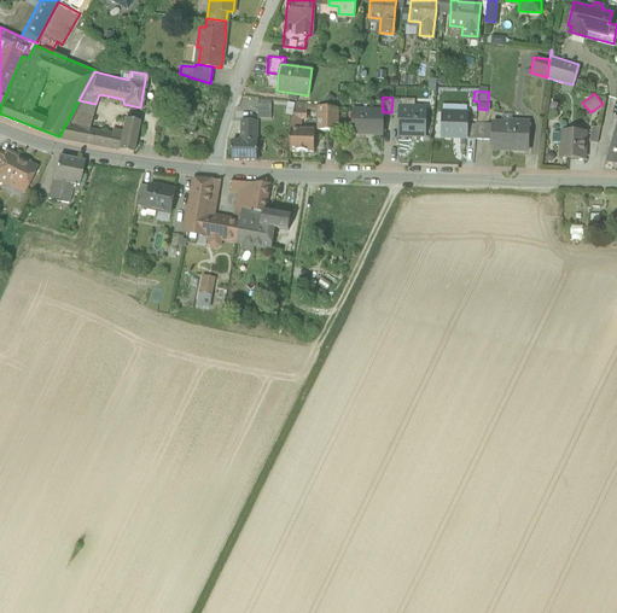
[(399,107),(401,107),(401,98),(393,98),(391,112),(399,114),(399,107)]
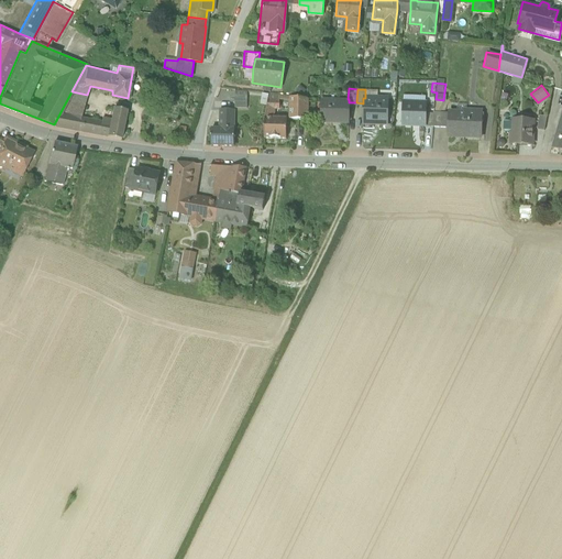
[(92,132),(95,119),(80,116),(87,95),(72,91),(54,124),(92,132)]
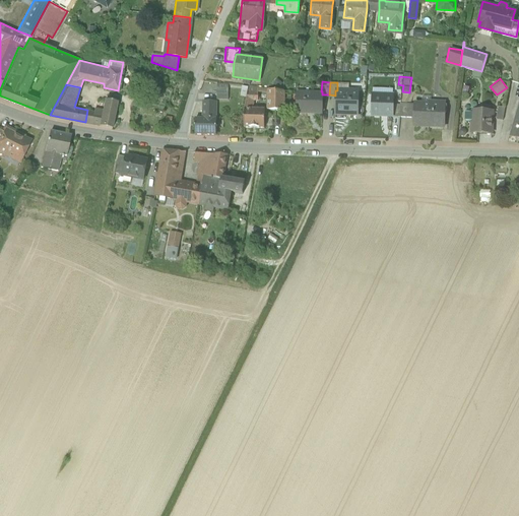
[(228,86),(216,85),(216,98),(228,99),(228,86)]
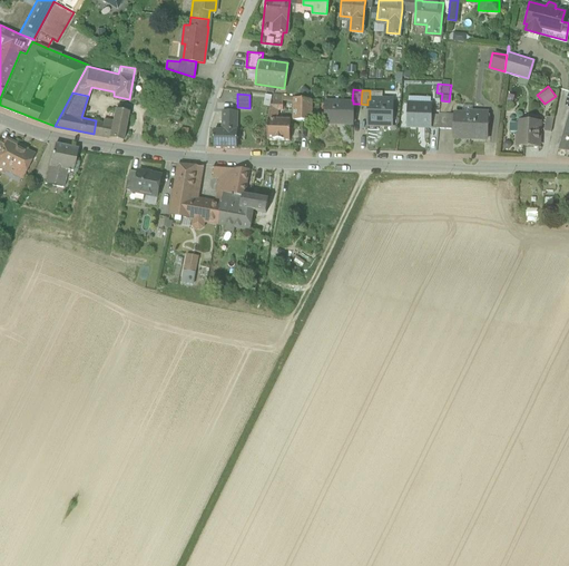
[(290,118),(274,117),(277,113),(277,108),(292,109),(292,118),(301,129),(311,119),(311,98),(273,94),(267,117),(266,137),(290,138),(290,118)]
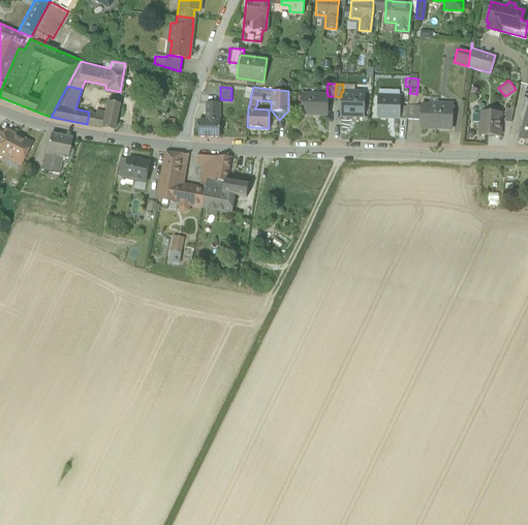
[(355,115),(363,115),(364,90),(354,90),(354,92),(343,92),(341,92),(341,97),(341,112),(355,113),(355,115)]
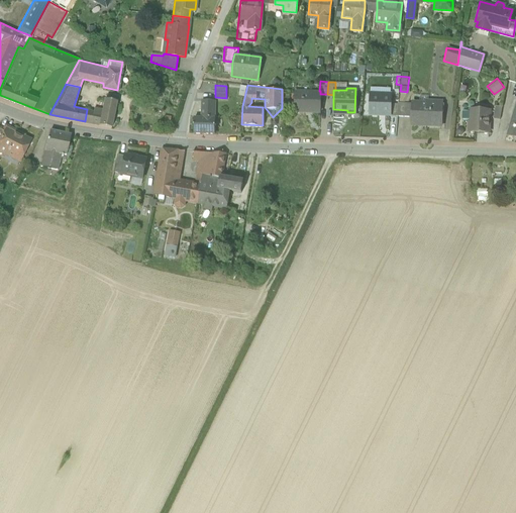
[(320,91),(319,91),(294,90),(294,110),(319,111),(320,94),(320,91)]
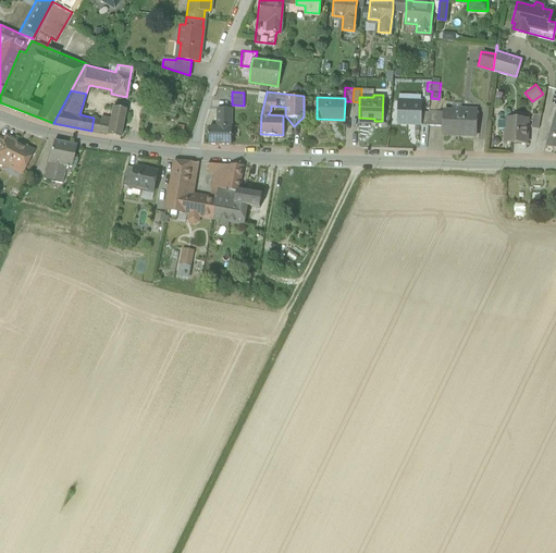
[(419,121),(420,121),(421,109),(421,100),(397,99),(397,122),(408,122),(408,120),(419,121)]
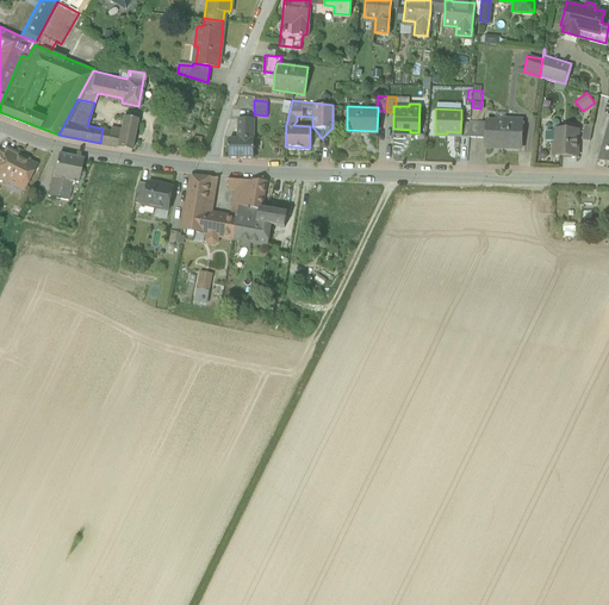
[(103,129),(100,143),(130,149),(136,118),(122,114),(119,128),(110,125),(109,130),(103,129)]
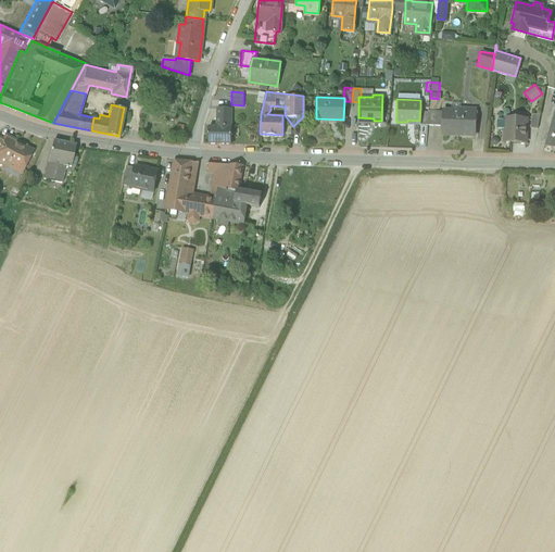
[(554,105),(544,143),(554,146),(554,105)]
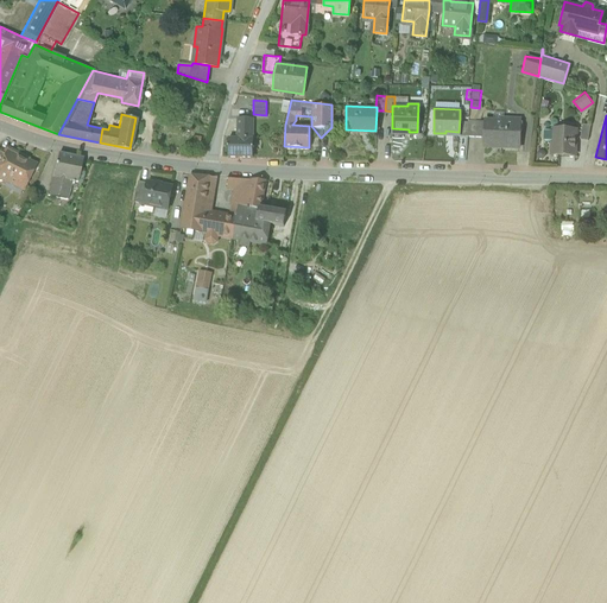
[(227,156),(252,156),(253,116),(236,116),(236,137),(227,137),(227,156)]
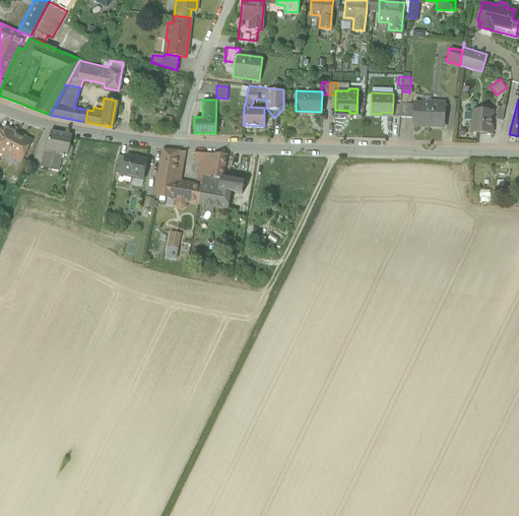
[(437,103),(414,102),(413,116),(413,122),(428,122),(428,125),(443,125),(443,113),(446,111),(446,103),(444,101),(439,101),(437,103)]
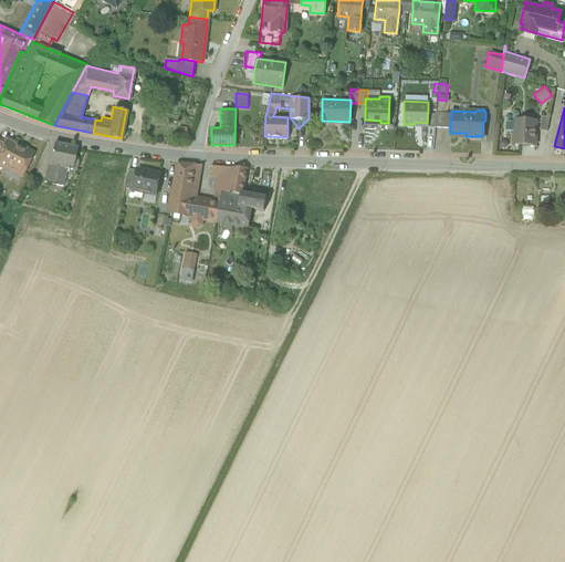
[(435,125),(436,112),(428,111),(427,123),(426,123),(426,125),(435,125)]
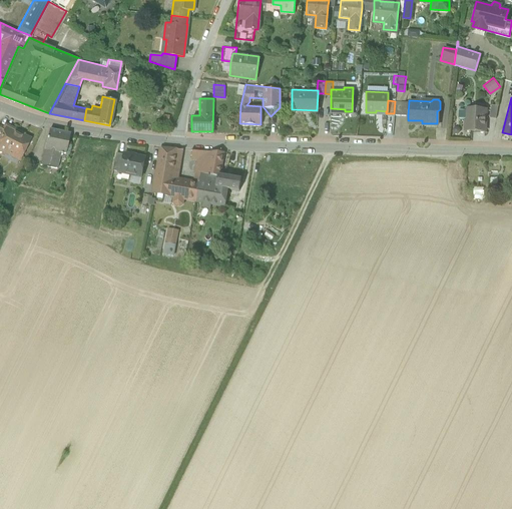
[(488,115),(495,116),(497,104),(490,103),(488,115)]
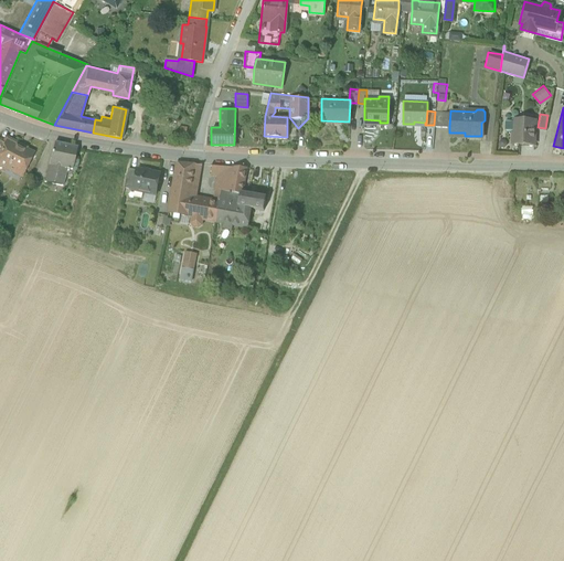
[(533,143),(534,119),(512,118),(504,118),(504,128),(506,130),(512,130),(512,141),(533,143)]
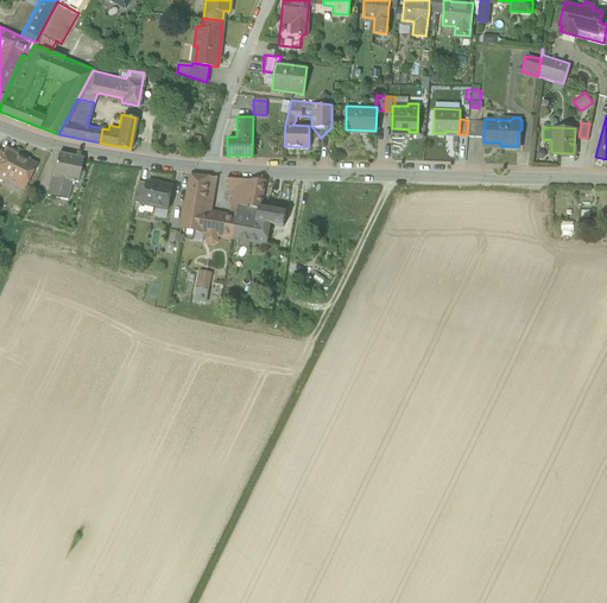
[(26,157),(7,147),(4,153),(0,160),(0,176),(13,183),(16,178),(24,183),(33,164),(25,159),(26,157)]
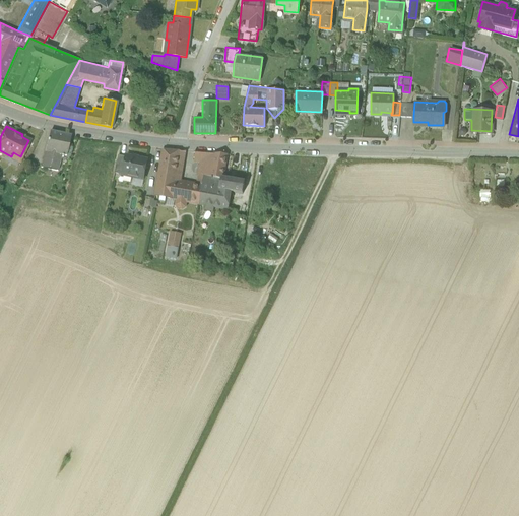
[(70,134),(49,129),(41,165),(57,169),(60,152),(65,153),(70,134)]
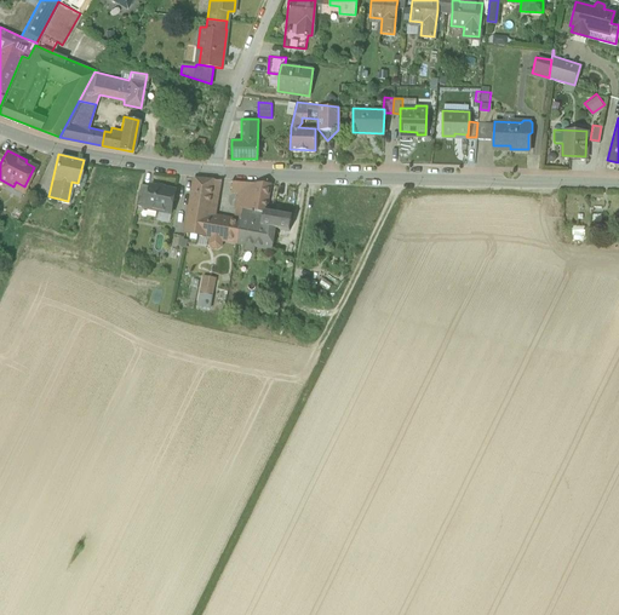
[(240,218),(234,217),(213,214),(219,178),(193,176),(184,230),(210,235),(208,241),(212,245),(217,246),(219,243),(222,237),(236,240),(240,218)]
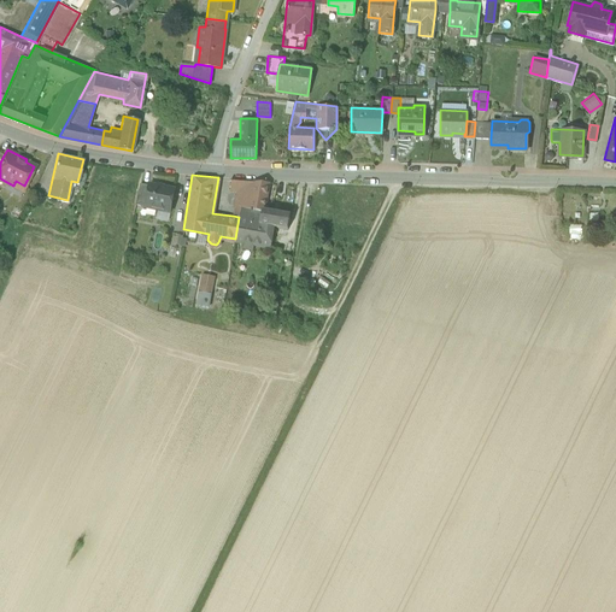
[(239,217),(235,239),(242,241),(241,246),(253,248),(254,242),(270,246),(274,224),(259,222),(262,209),(264,209),(269,181),(232,178),(230,188),(238,189),(233,216),(239,217)]
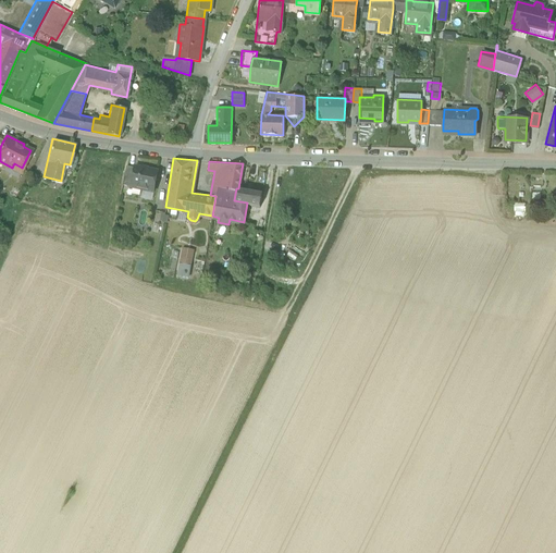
[(131,185),(134,166),(126,164),(122,183),(131,185)]
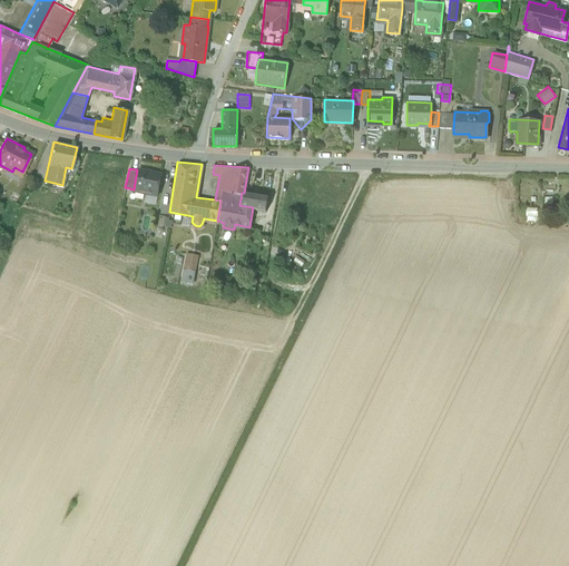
[(156,194),(160,174),(138,168),(137,169),(134,189),(156,194)]
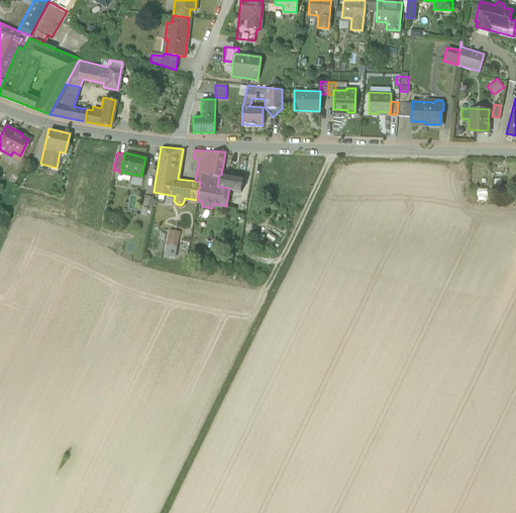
[(240,190),(242,179),(221,175),(219,175),(217,186),(229,188),(240,190)]
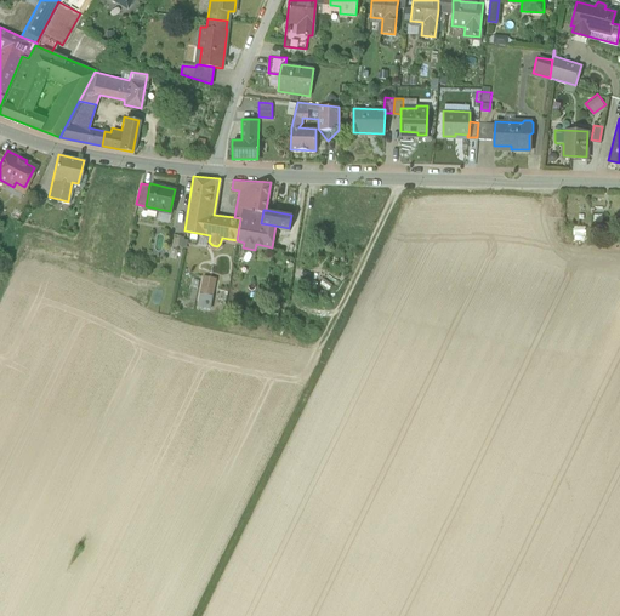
[(203,273),(200,290),(215,291),(216,274),(203,273)]
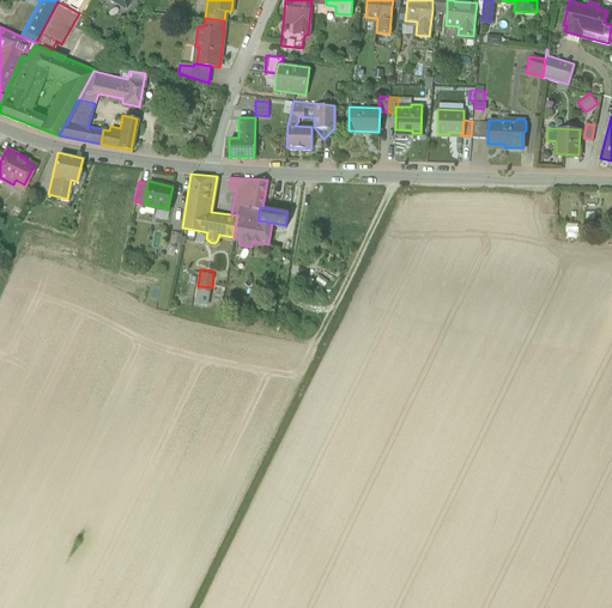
[(208,302),(211,287),(198,286),(197,301),(208,302)]
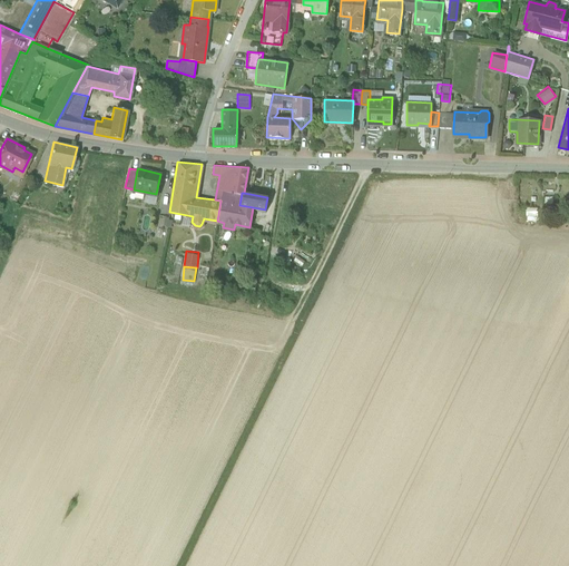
All buildings are outlined.
